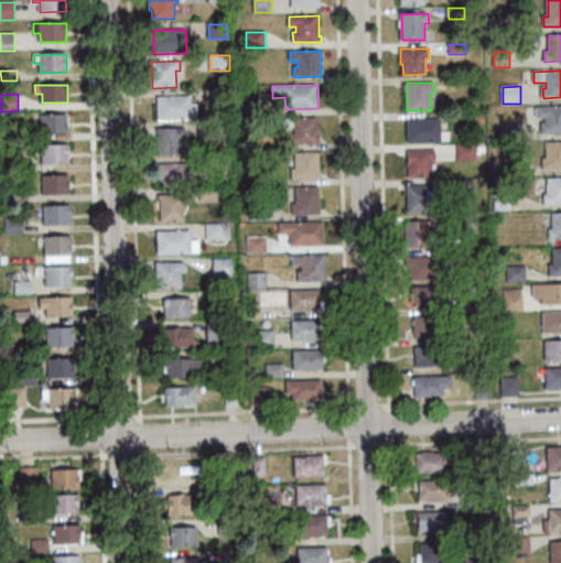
[(192,97),(192,105),(197,105),(197,116),(192,116),(192,120),(159,120),(158,97),(192,97)]
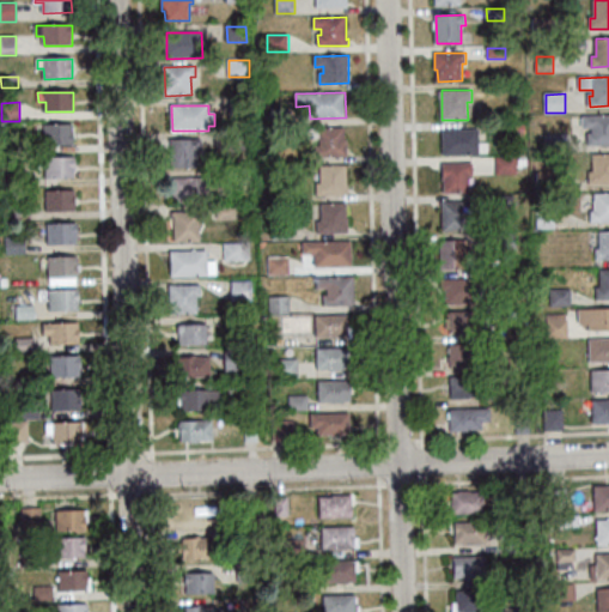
[(273,110),(290,110),(290,122),(274,122),(273,110)]
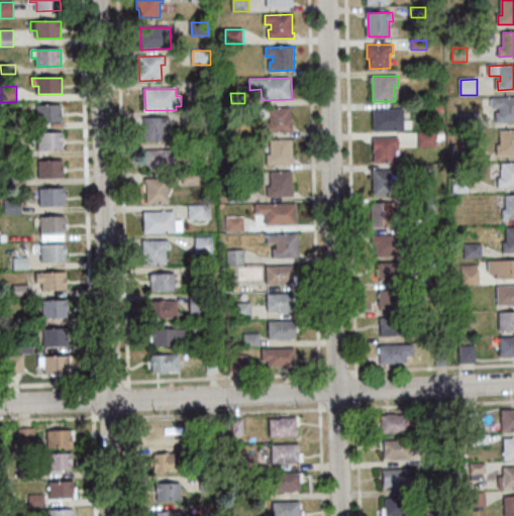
[(513,122),(497,122),(497,112),(500,112),(500,108),(493,108),(493,98),(513,97),(513,122)]
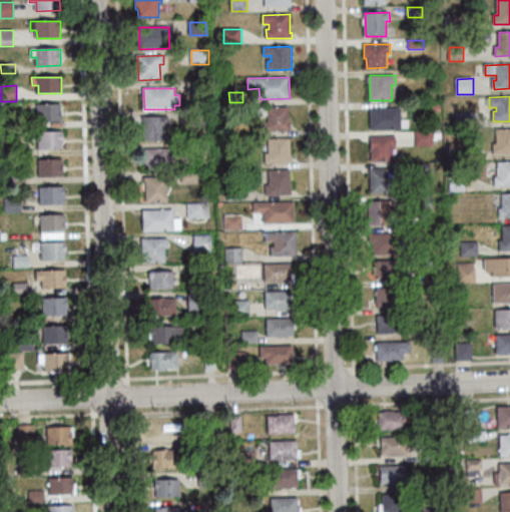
[(39,122),(38,105),(62,104),(62,121),(39,122)]
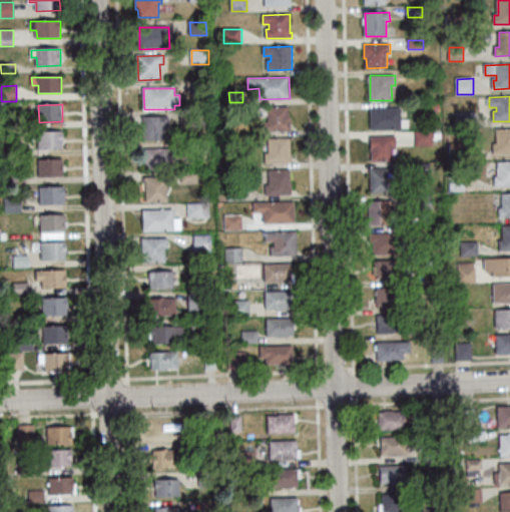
[(291,130),(270,131),(269,107),(289,107),(289,117),(291,117),(291,130)]
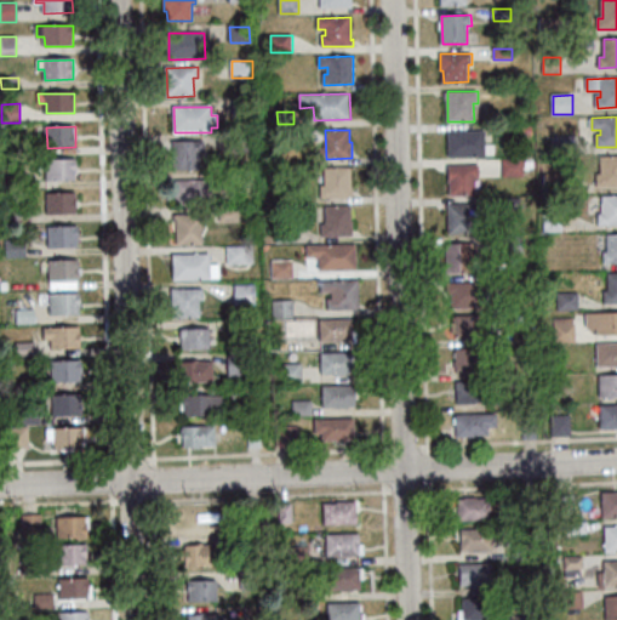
[(449,132),(485,131),(486,157),(450,158),(449,132)]
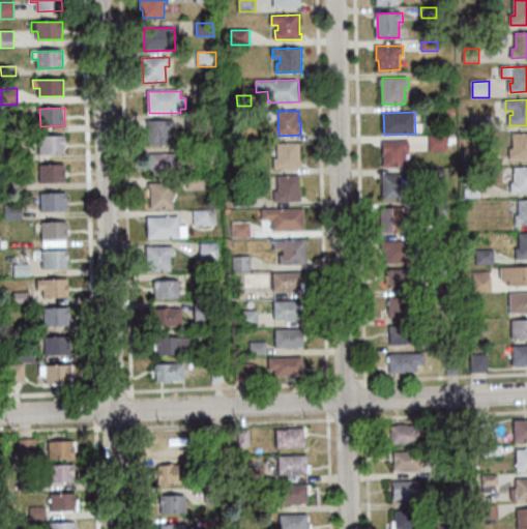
[(472,117),(492,116),(492,130),(472,131),(472,117)]
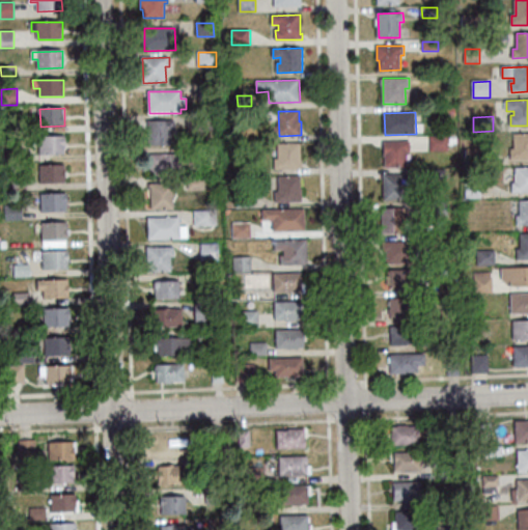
[(148,121),(174,121),(175,130),(170,130),(171,145),(149,146),(148,121)]
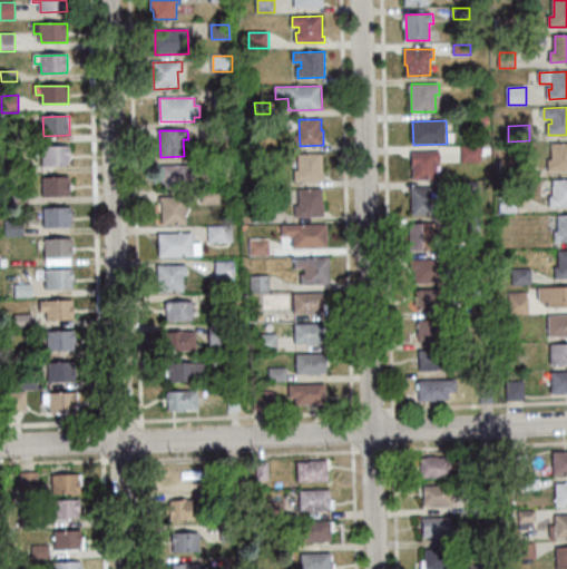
[(11,143),(11,133),(27,133),(28,143),(11,143)]
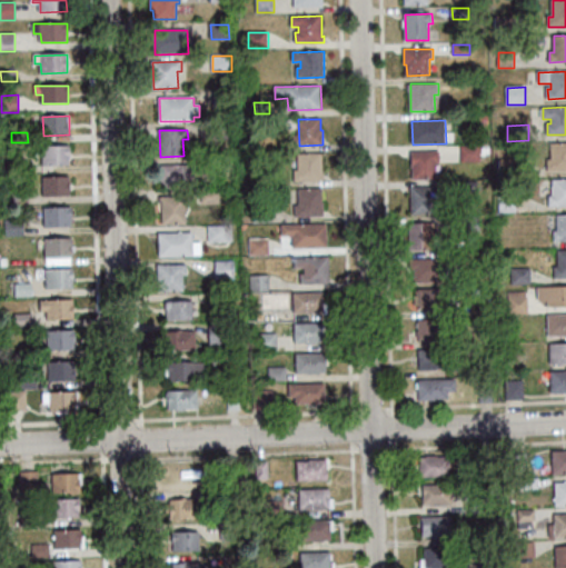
[(565,170),(548,171),(547,160),(553,160),(552,143),(565,143),(565,170)]
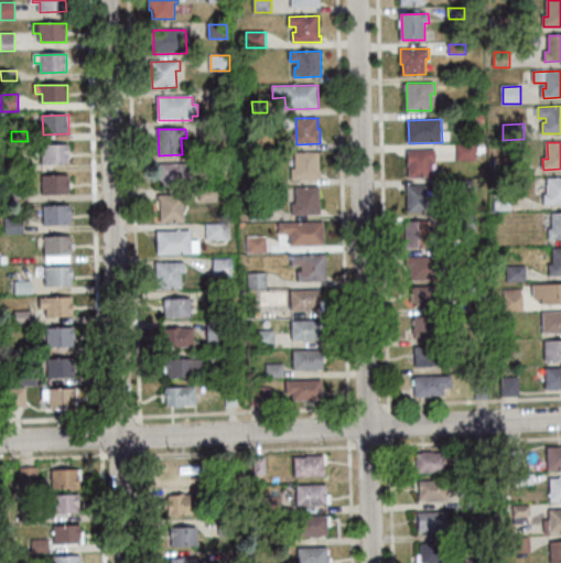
[(43,164),(43,154),(36,154),(36,145),(69,145),(69,157),(68,157),(69,163),(43,164)]
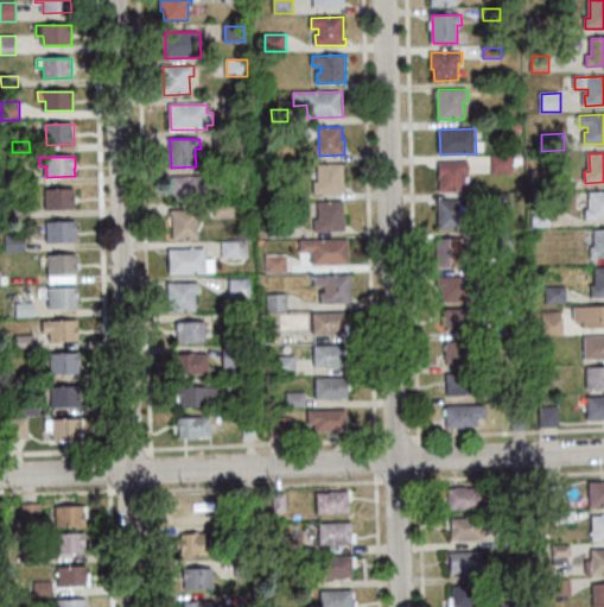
[(494,157),(513,157),(513,174),(494,174),(494,157)]
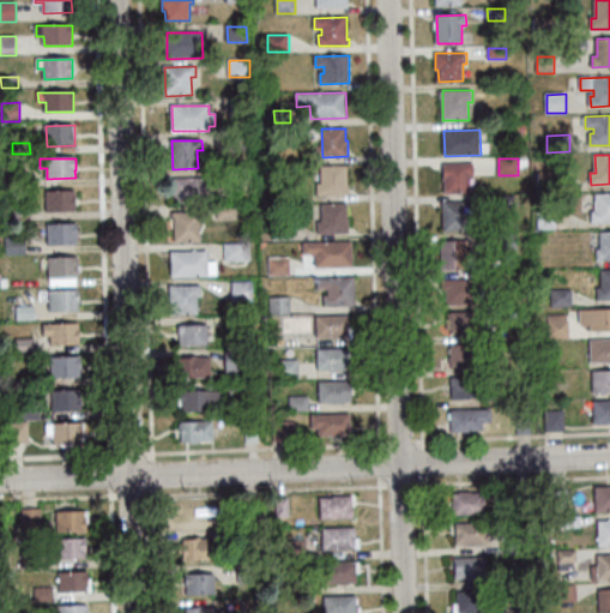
[(473,163),(475,176),(470,176),(470,192),(446,193),(445,180),(444,164),(473,163)]
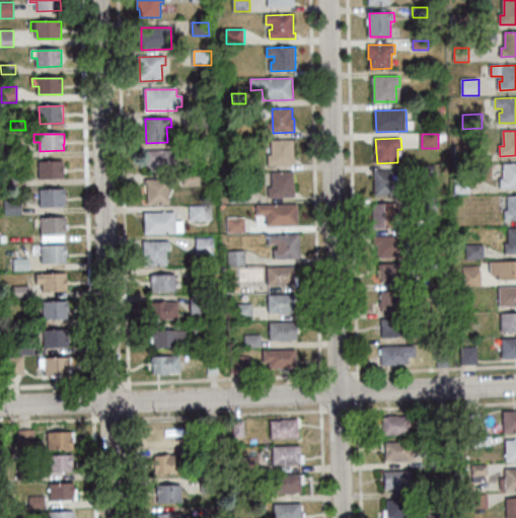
[(270,165),(270,156),(273,156),(273,141),(294,141),(294,165),(270,165)]
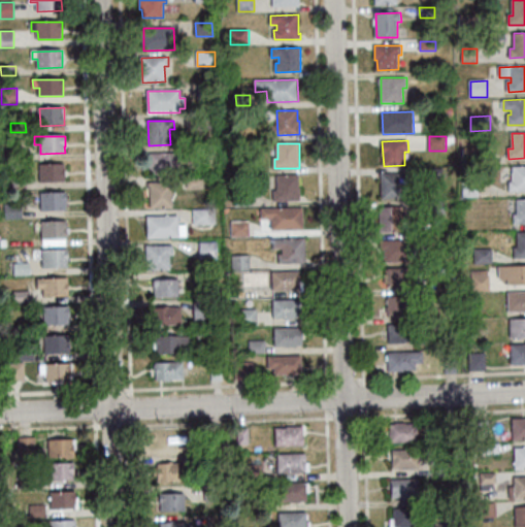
[(463,150),(480,149),(481,161),(464,162),(463,150)]
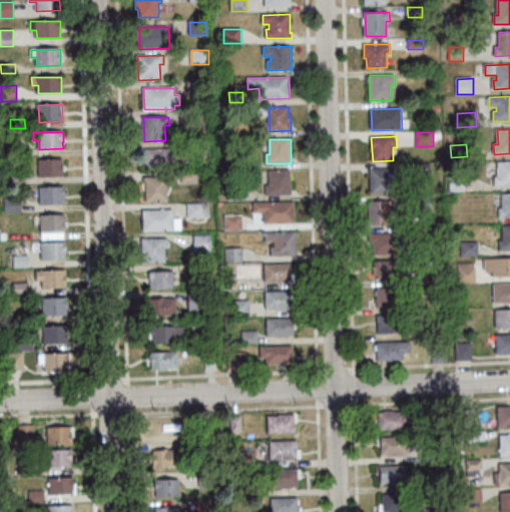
[(10,147),(24,147),(24,156),(10,157),(10,147)]
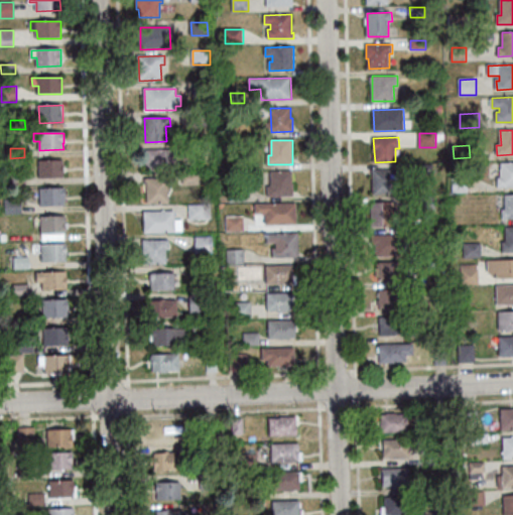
[(176,149),(176,171),(147,172),(146,150),(176,149)]
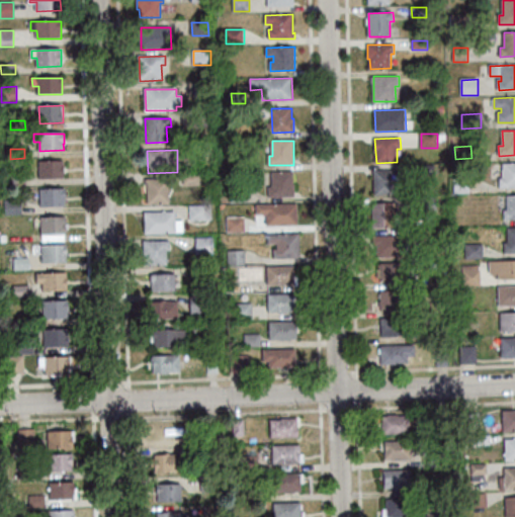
[(39,179),(39,162),(63,161),(64,179),(39,179)]
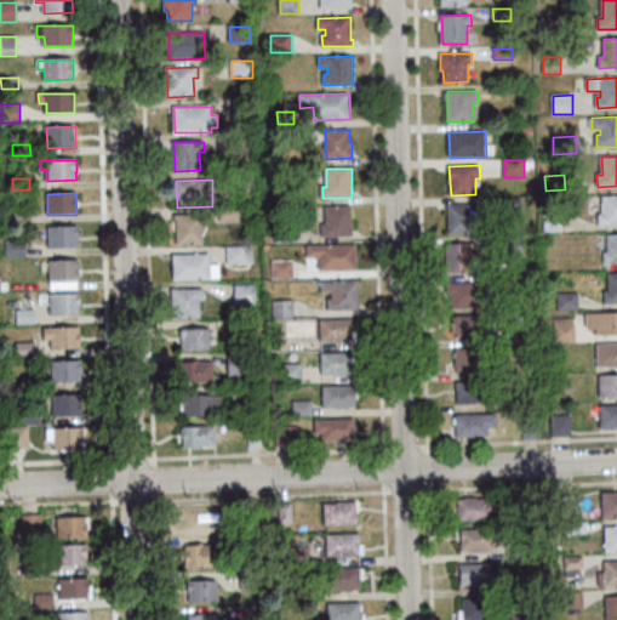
[(616,225),(600,225),(600,215),(604,215),(603,197),(616,195),(616,225)]
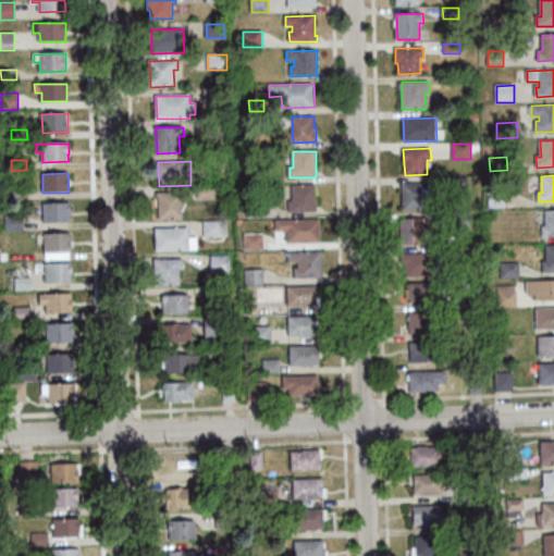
[(453,178),(467,178),(468,188),(453,188),(453,178)]
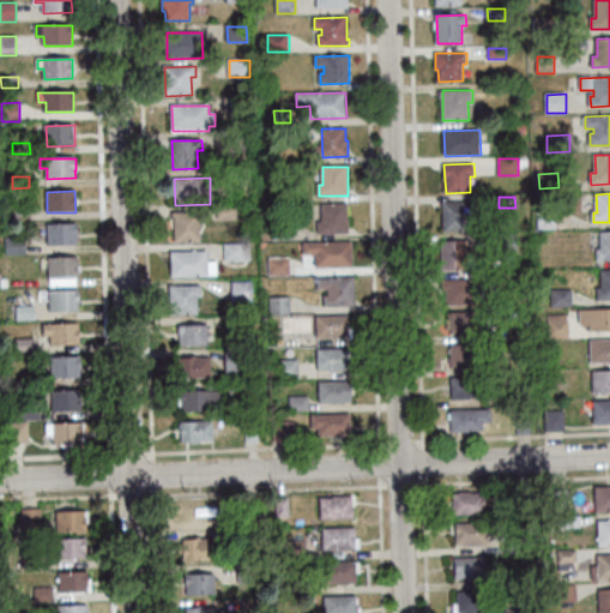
[(444,203),(473,202),(475,212),(470,212),(470,230),(444,230),(444,203)]
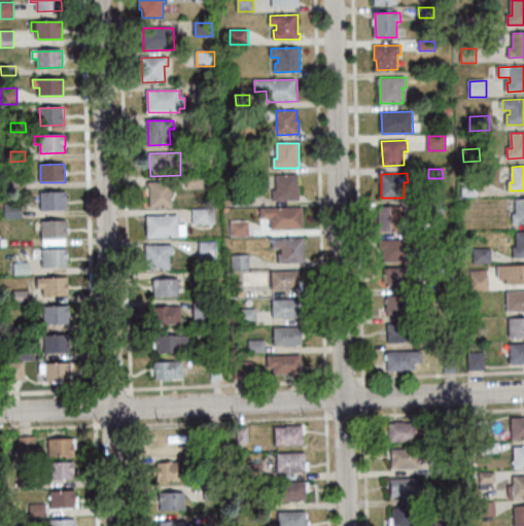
[(274,201),(274,191),(277,191),(277,175),(299,175),(299,187),(300,187),(300,201),(274,201)]
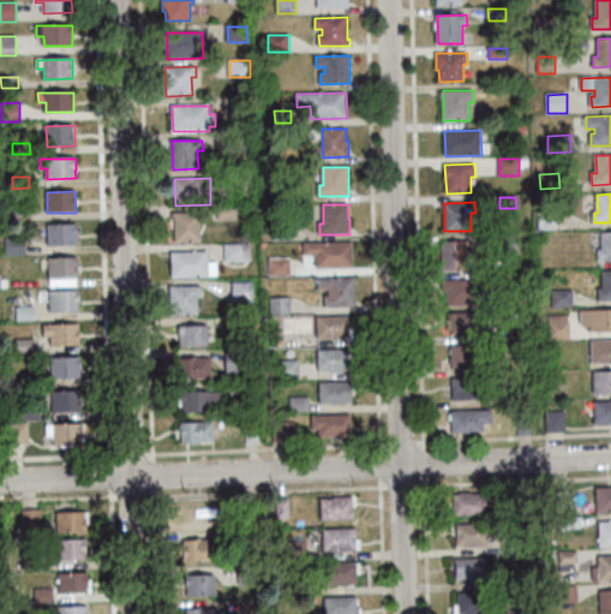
[(219,221),(219,207),(237,207),(238,220),(219,221)]
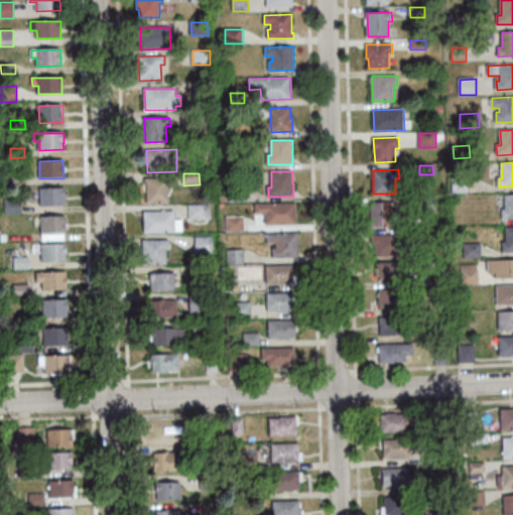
[(11,184),(11,176),(25,175),(25,184),(11,184)]
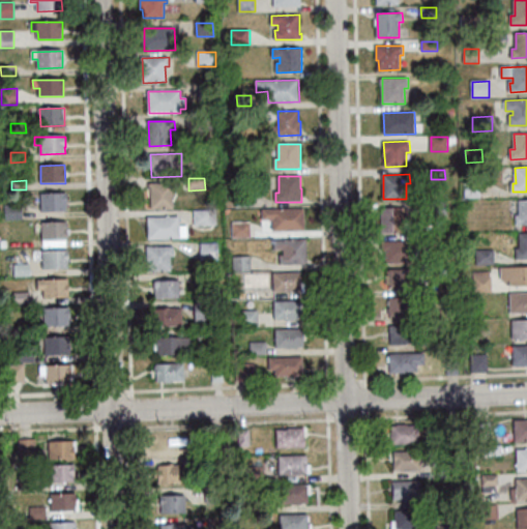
[(479,182),(480,197),(465,198),(465,183),(479,182)]
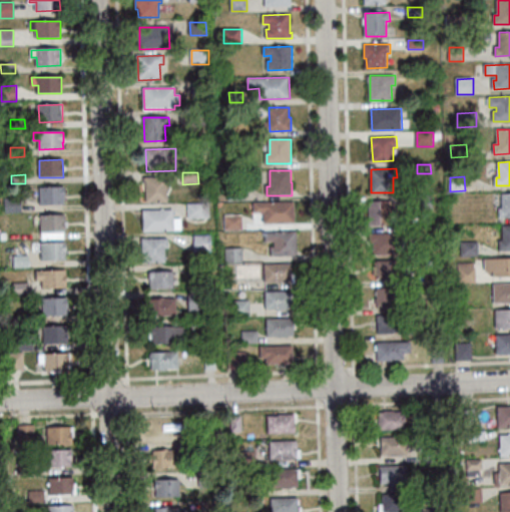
[(146,178),(170,177),(171,187),(166,187),(167,201),(146,202),(146,178)]
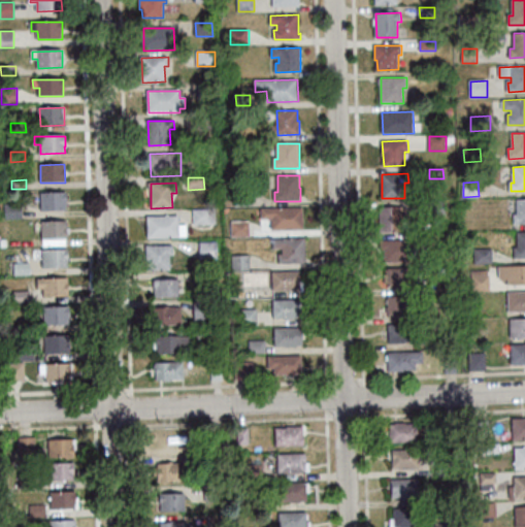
[(252,206),(234,206),(234,191),(251,191),(252,206)]
